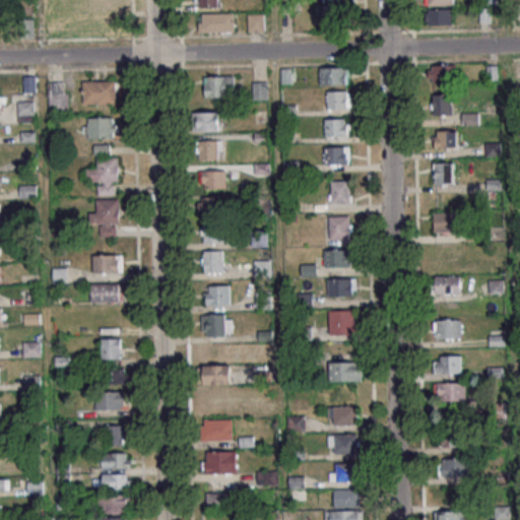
[(94,0),(95,9),(114,9),(114,0),(94,0)]
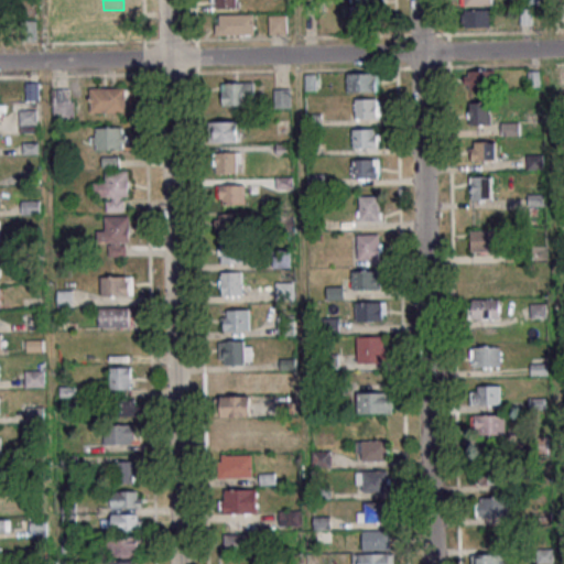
[(351,0),(353,17),(382,17),(381,0),(351,0)]
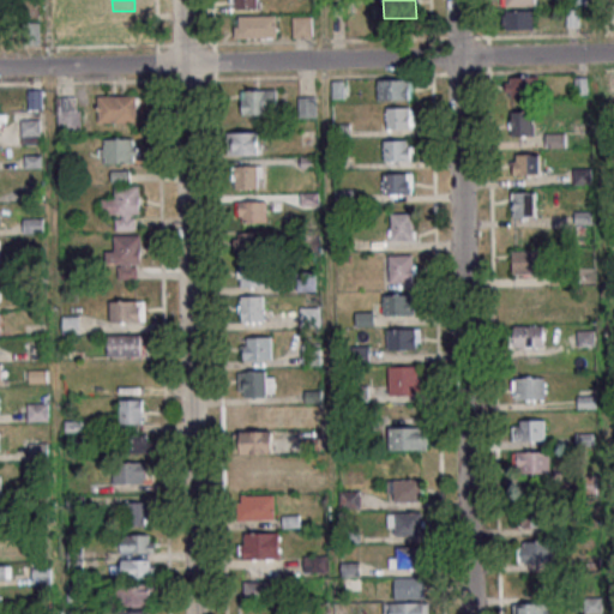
[(504,29),(534,29),(534,10),(504,10),(504,29)]
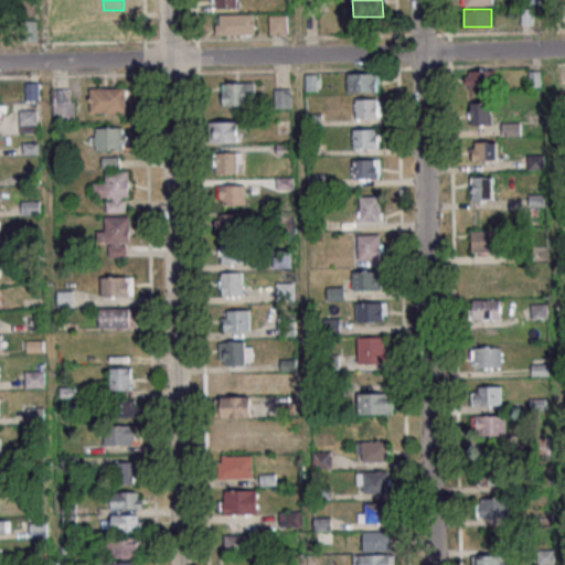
[(216,35),(254,35),(254,14),(216,14),(216,35)]
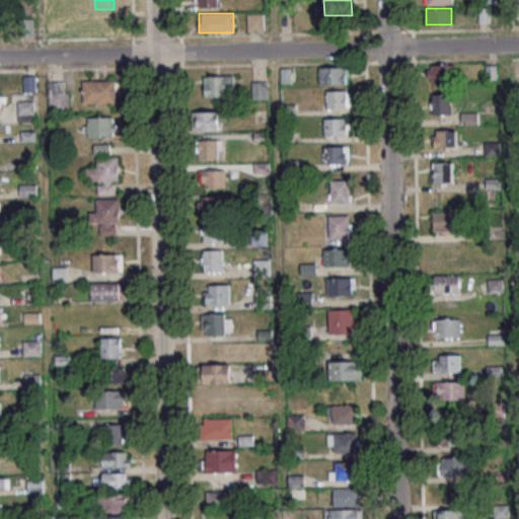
[(264,31),(264,14),(247,14),(247,31),(264,31)]
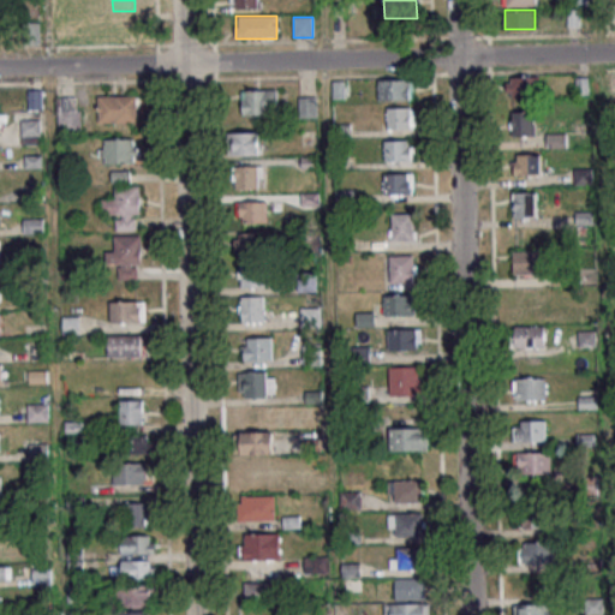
[(507,97),(538,97),(538,76),(507,76),(507,97)]
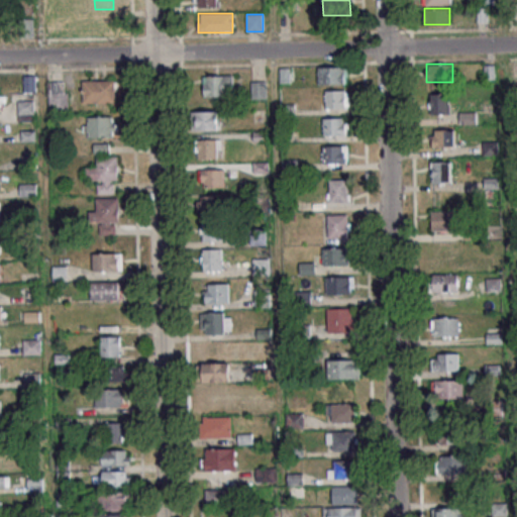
[(485,80),(495,79),(494,65),(484,65),(485,80)]
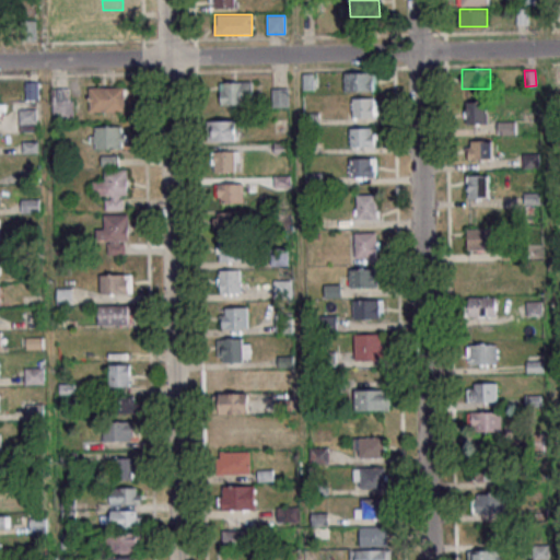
[(346,72),(346,91),(374,91),(374,72),(346,72)]
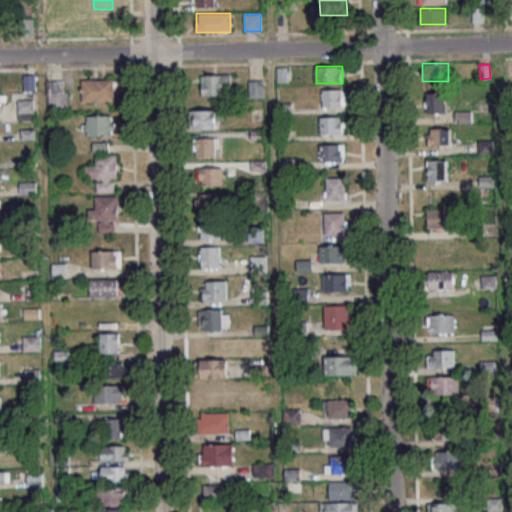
[(201,95),(231,95),(231,75),(201,75),(201,95)]
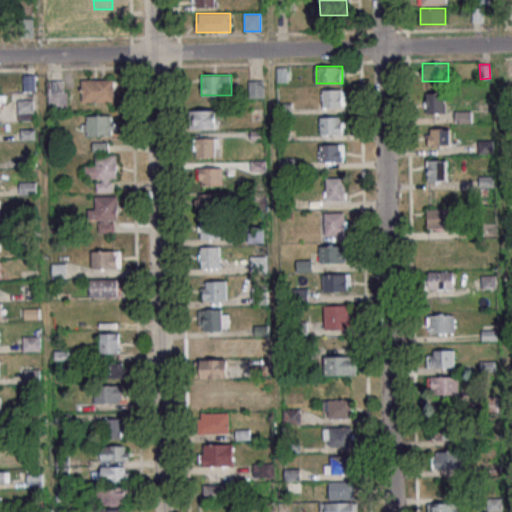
[(114,102),(114,80),(82,79),(82,102),(114,102)]
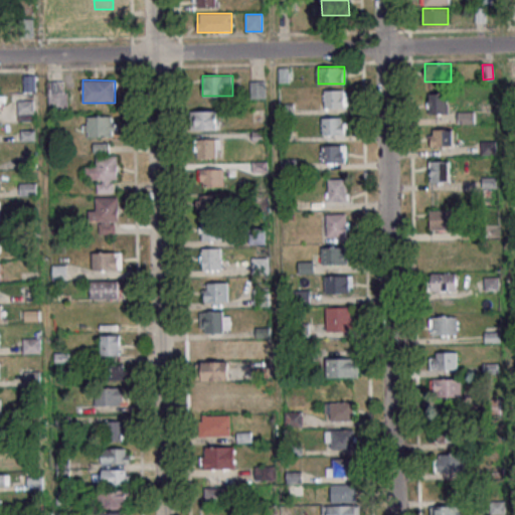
[(249,98),(266,98),(266,80),(250,80),(249,98)]
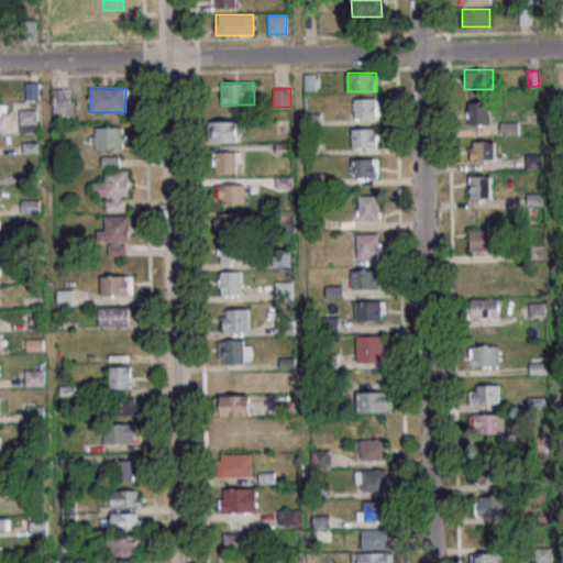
[(53,122),(76,122),(76,90),(53,90),(53,122)]
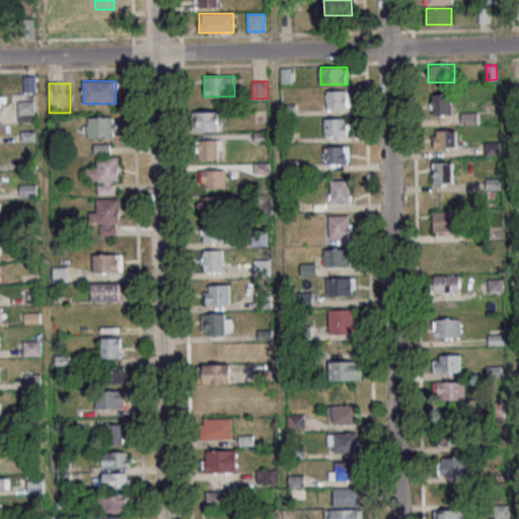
[(349,90),(326,90),(326,108),(349,108),(349,90)]
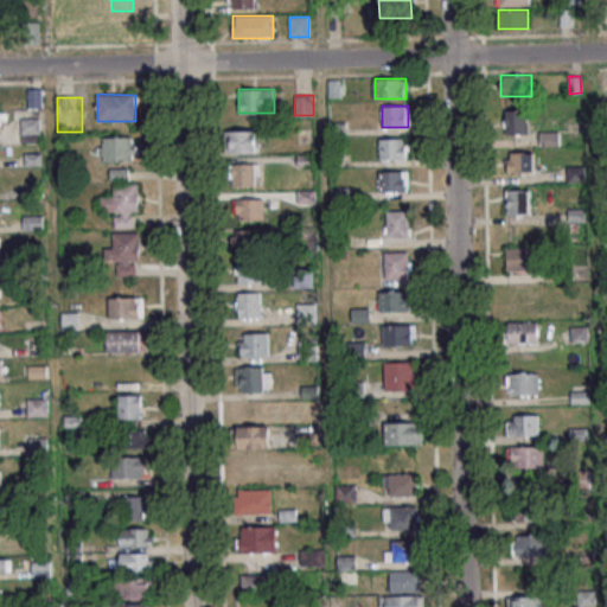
[(504,110),(504,134),(528,134),(528,110),(504,110)]
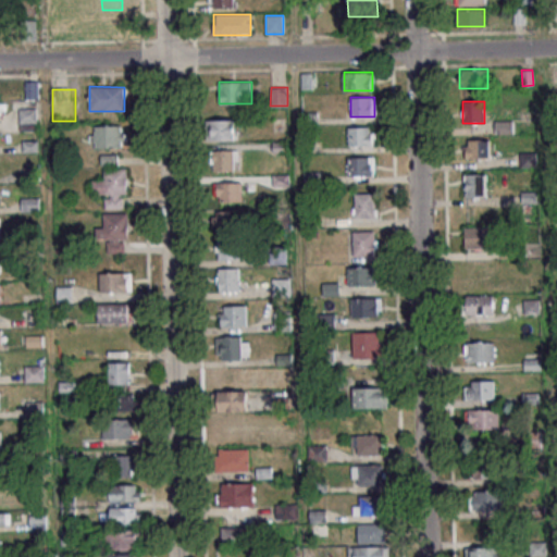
[(37,128),(37,109),(20,109),(20,128),(37,128)]
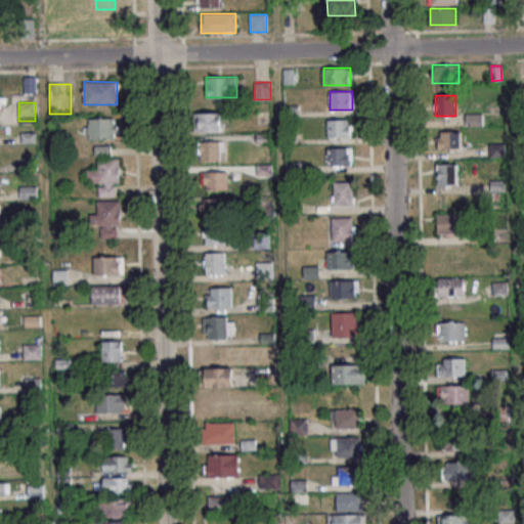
[(220,113),(195,113),(195,132),(220,132),(220,113)]
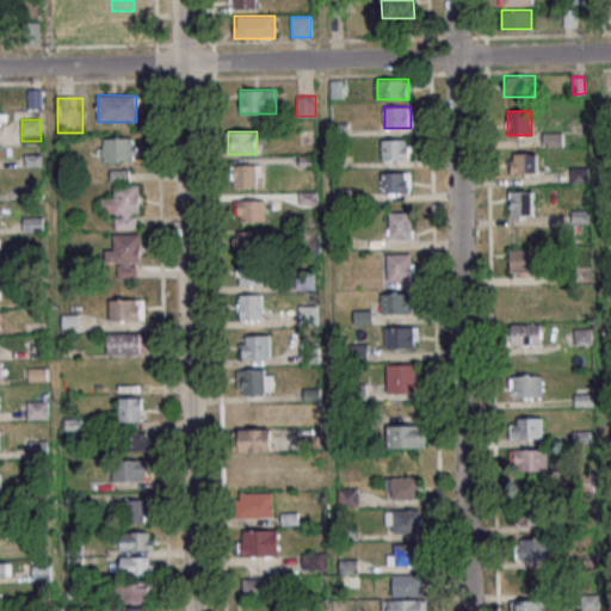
[(544,147),(562,147),(562,133),(544,133),(544,147)]
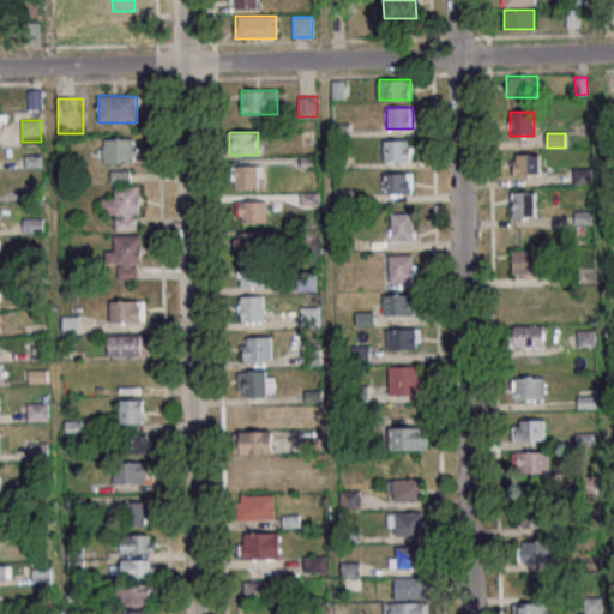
[(137,138),(100,138),(100,163),(137,163),(137,138)]
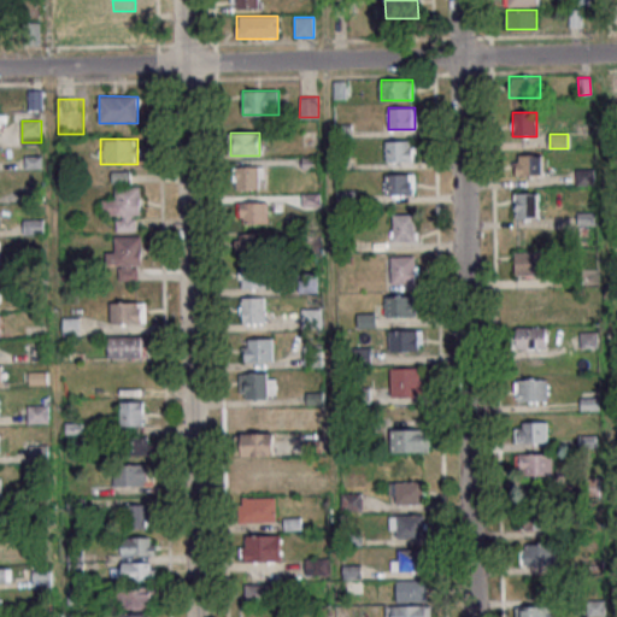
[(386,140),(386,162),(413,162),(413,140),(386,140)]
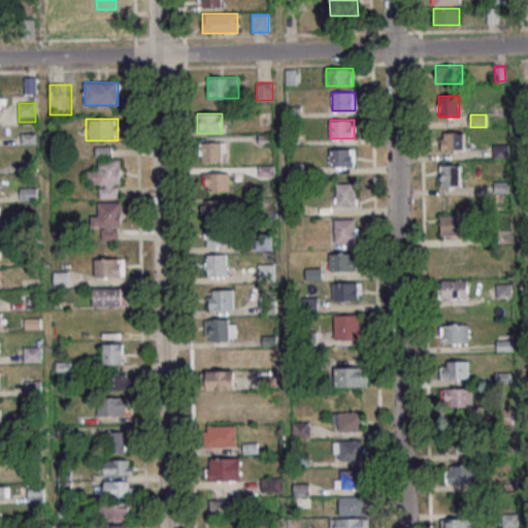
[(442,151),(464,151),(464,133),(442,133),(442,151)]
